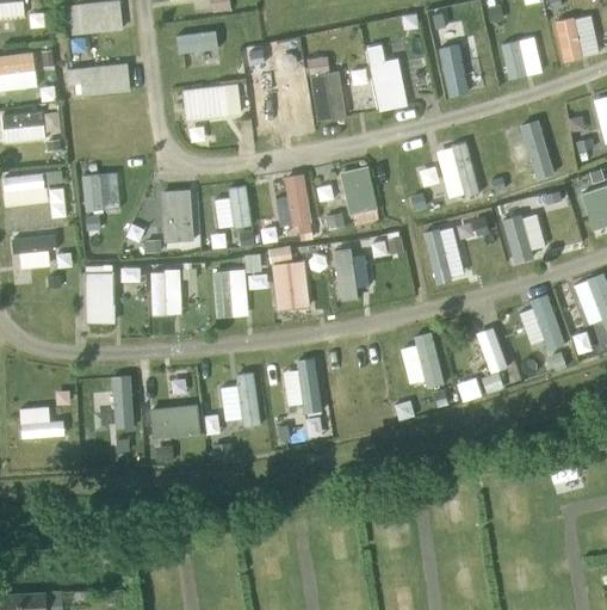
[(0,0),(0,18),(26,17),(25,0),(0,0)]
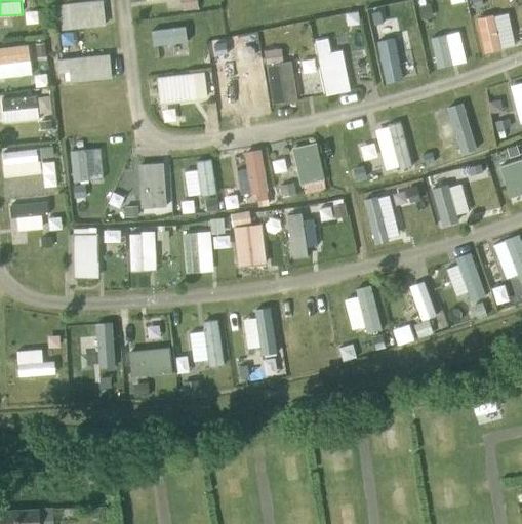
[(101,0),(56,4),(58,30),(105,26),(102,0),(101,0)]
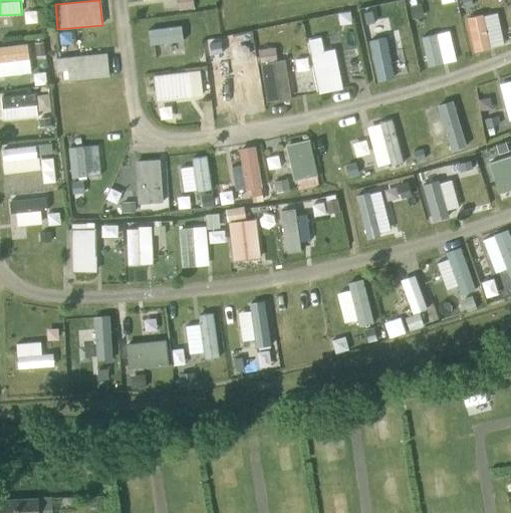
[(198,8),(196,0),(181,0),(183,10),(198,8)]
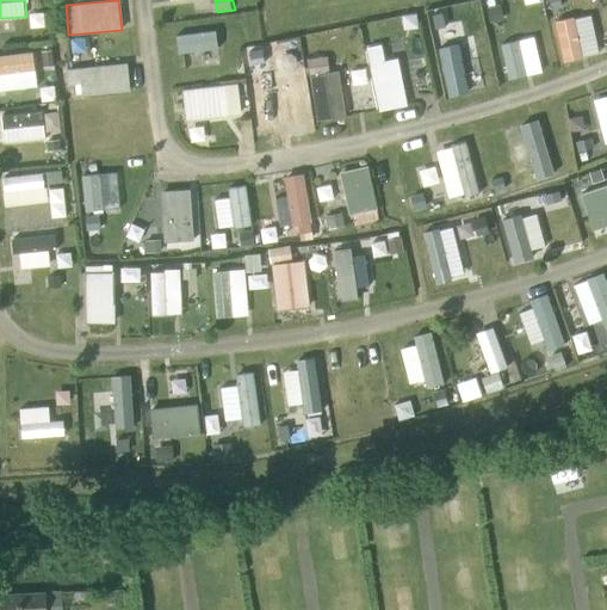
[(552,22),(561,63),(600,56),(592,14),(552,22)]
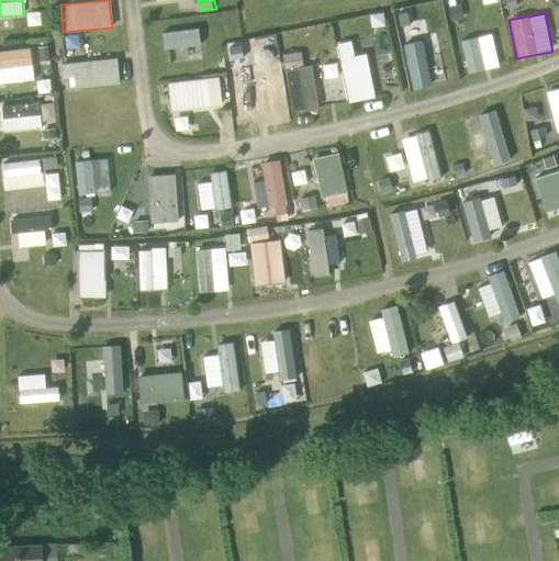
[(459,42),(468,75),(500,67),(491,33),(459,42)]
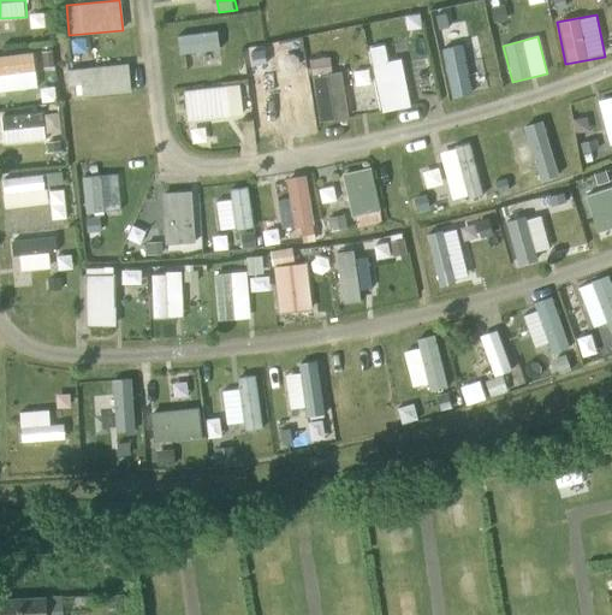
[(467,39),(438,46),(450,100),(479,93),(467,39)]
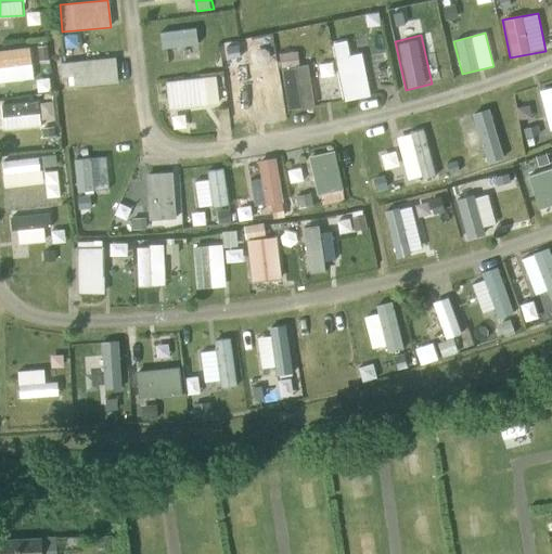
[(371,97),(361,52),(350,54),(347,39),(331,42),(344,102),(371,97)]
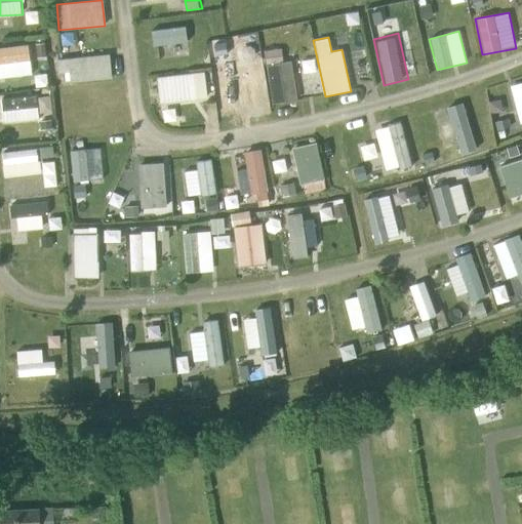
[(0,79),(35,77),(36,87),(49,86),(46,44),(0,46),(0,79)]
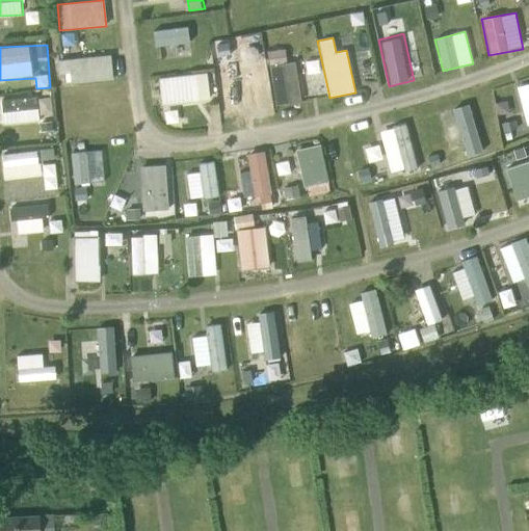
[(270,53),(272,67),(290,63),(287,50),(270,53)]
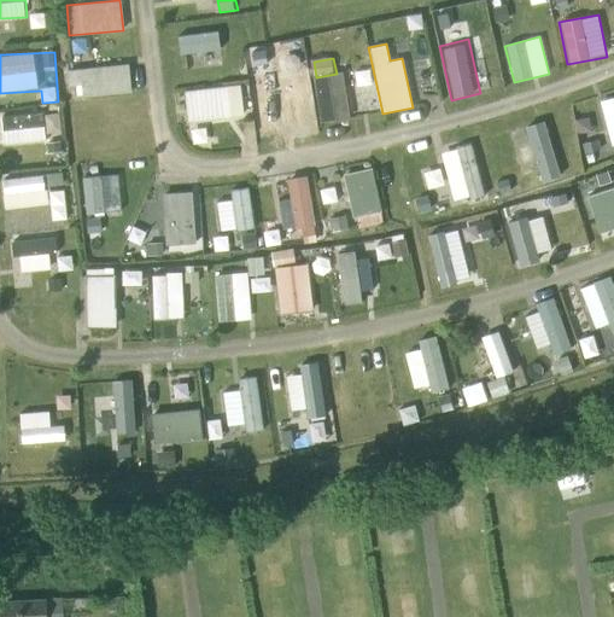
[(74,100),(134,91),(129,62),(70,71),(74,100)]
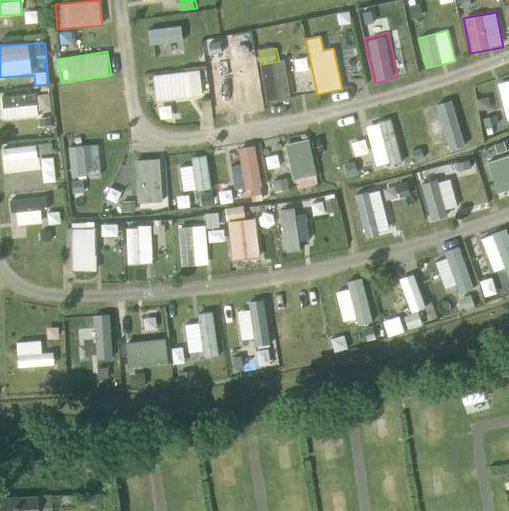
[(210,56),(210,70),(225,70),(225,56),(210,56)]
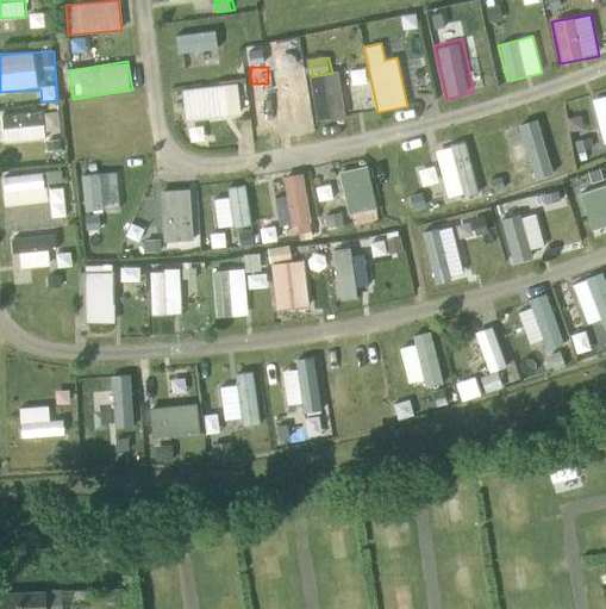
[(282,84),(251,85),(252,134),(283,132),(282,84)]
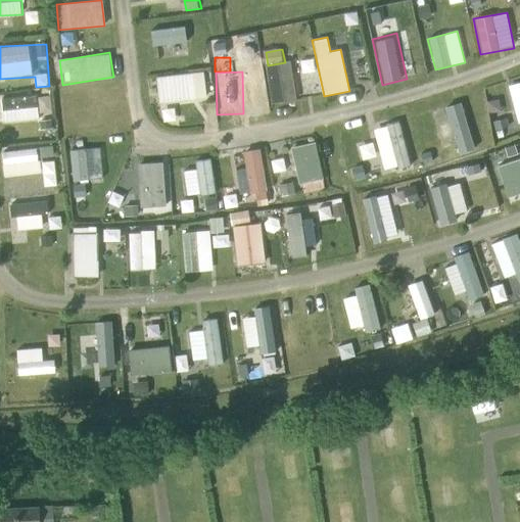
[(155,75),(156,104),(206,101),(204,73),(155,75)]
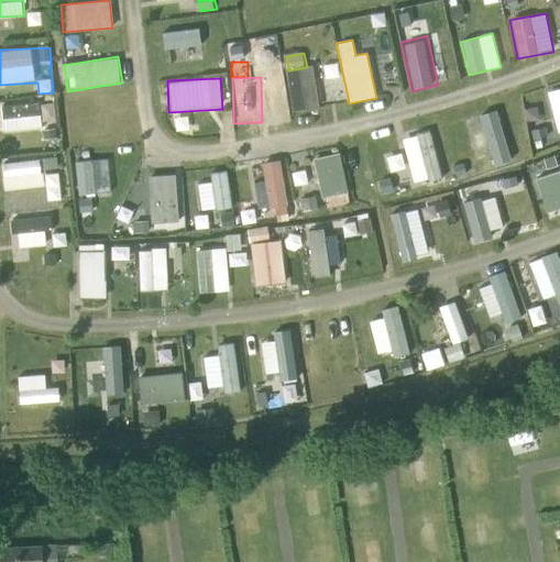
[(557,133),(559,132),(559,89),(548,92),(557,133)]
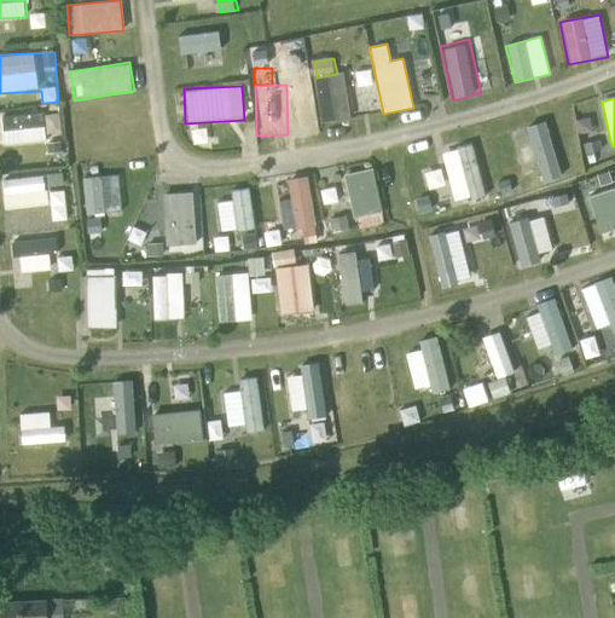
[(44,113),(1,114),(3,146),(45,145),(44,113)]
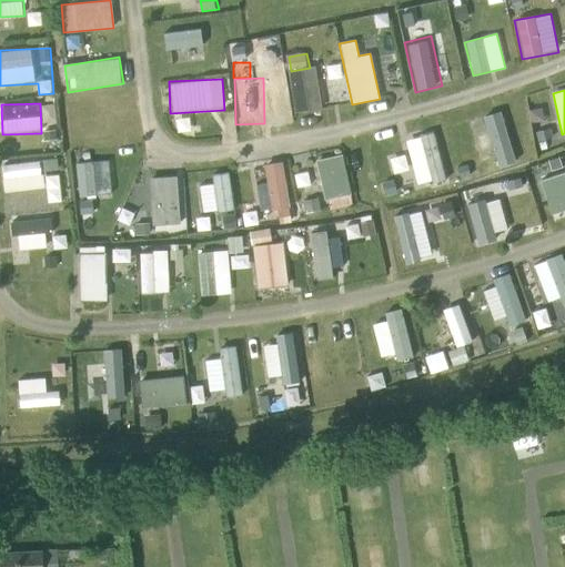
[(323,201),(351,195),(342,154),(314,161),(323,201)]
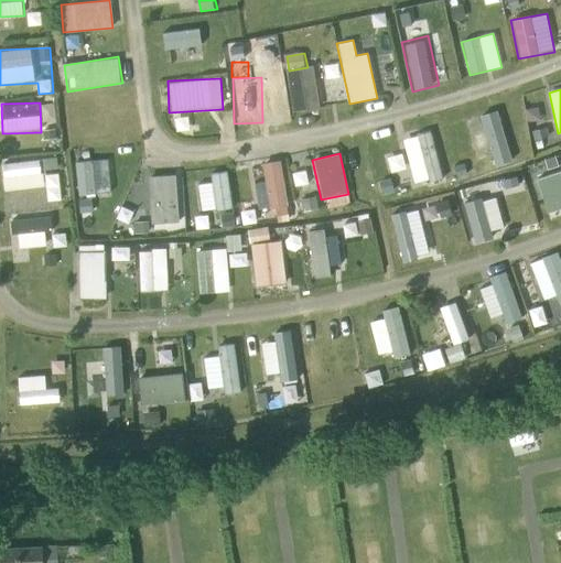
[(3,190),(43,188),(42,172),(57,172),(57,159),(2,161),(3,190)]
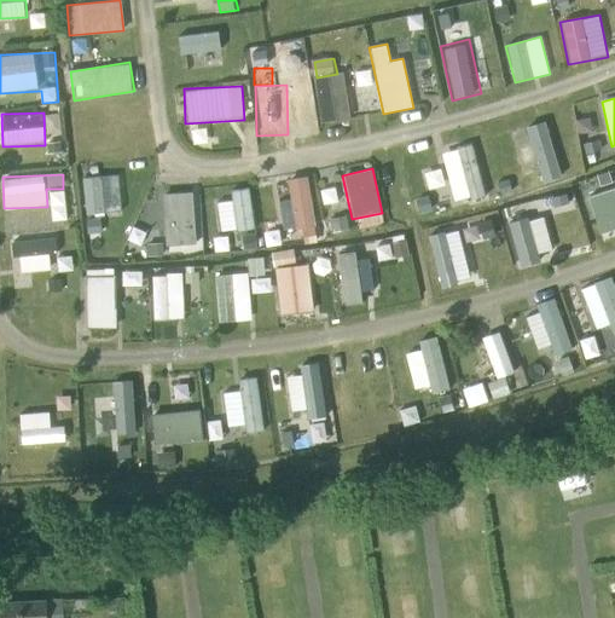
[(120,175),(83,177),(83,213),(121,212),(120,175)]
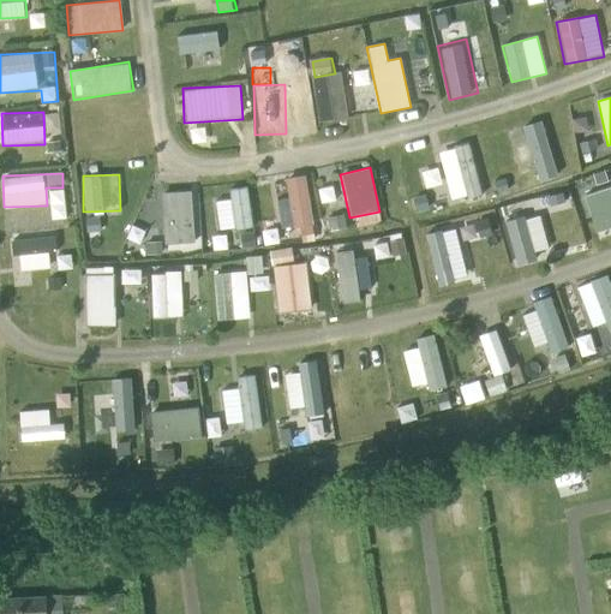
[(276,227),(311,225),(309,176),(283,177),(285,200),(275,200),(276,227)]
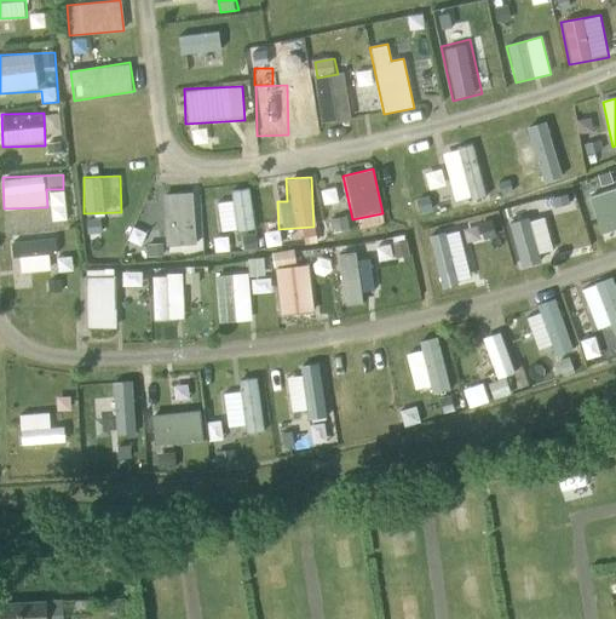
[(229,191),(236,231),(259,228),(252,188),(229,191)]
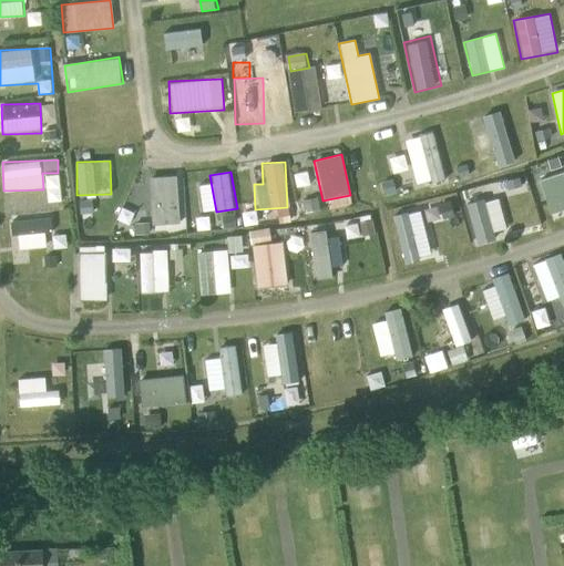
[(563,173),(541,178),(549,213),(563,208),(563,173)]
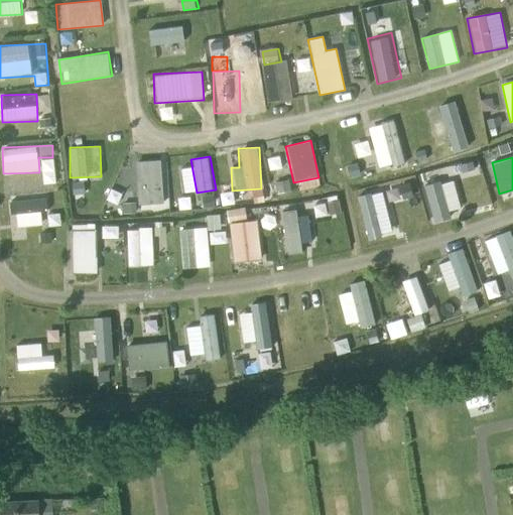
[(55,158),(41,159),(42,184),(56,184),(55,158)]
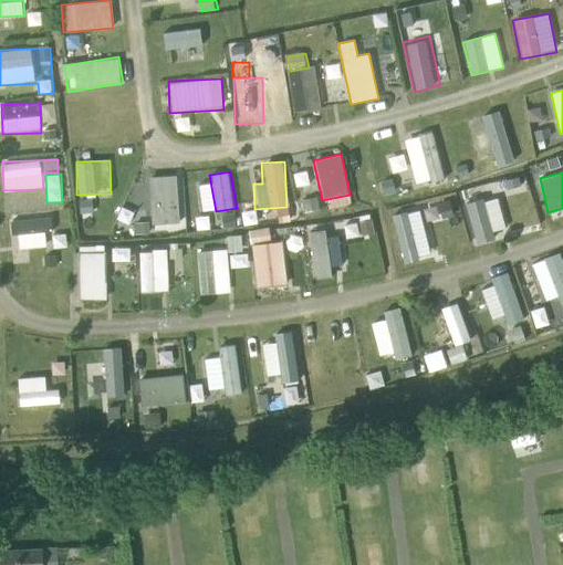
[(148,177),(149,225),(179,223),(178,176),(148,177)]
